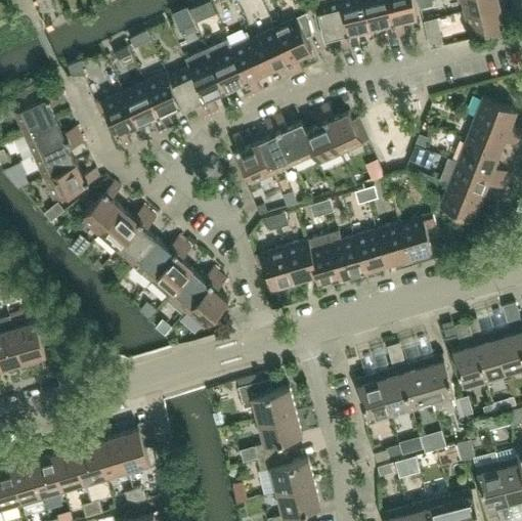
[(290,16),(301,12),(296,0),(292,0),(285,3),(290,16)]
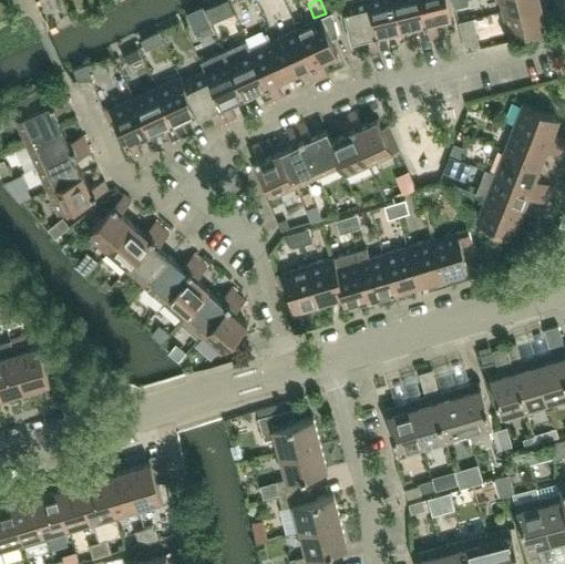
[(378,53),(365,0),(340,7),(349,43),(366,40),(369,55),(378,53)]
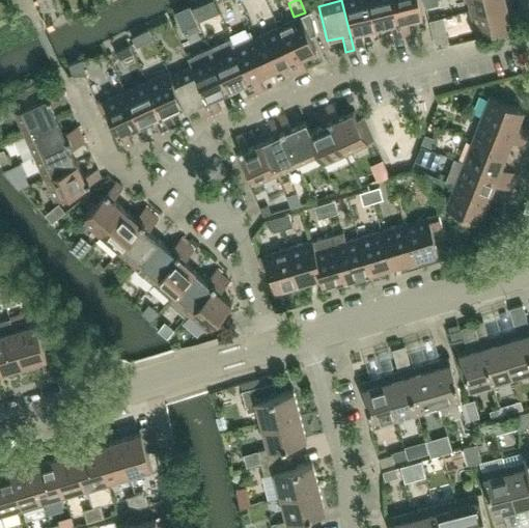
[(373,29),(366,0),(341,0),(354,50),(363,48),(359,33),(373,29)]
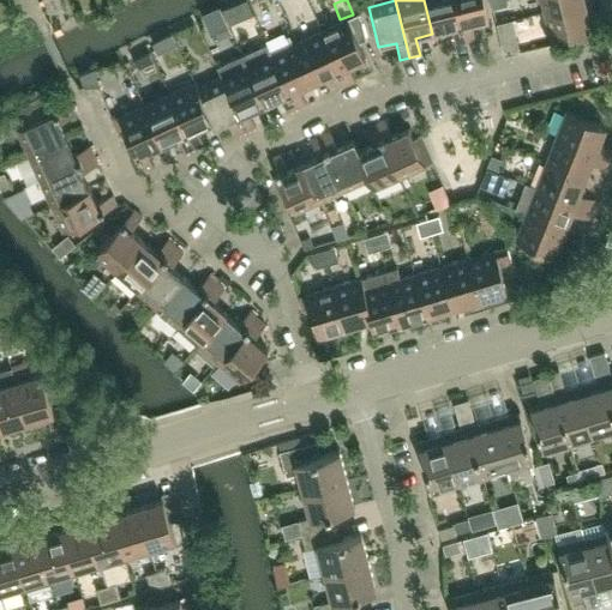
[(463,44),(451,0),(424,0),(432,34),(449,30),(453,47),(463,44)]
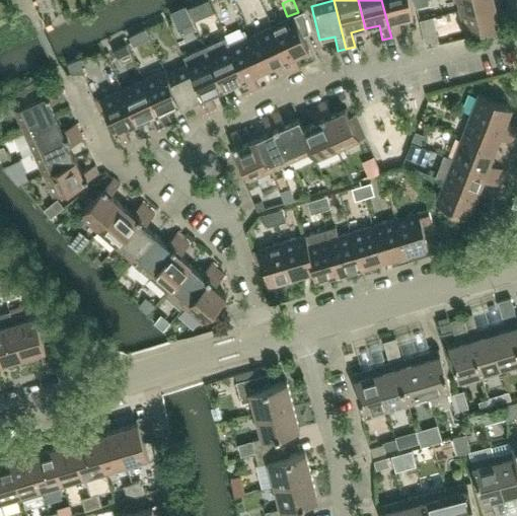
[(411,17),(407,0),(381,0),(391,38),(399,35),(396,21),(411,17)]
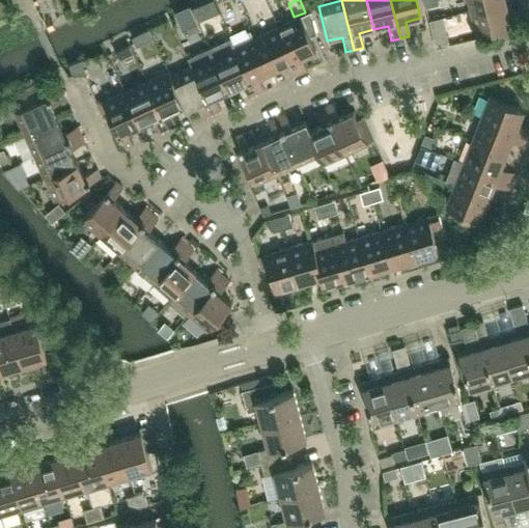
[(437,7),(435,0),(423,0),(421,1),(424,10),(437,7)]
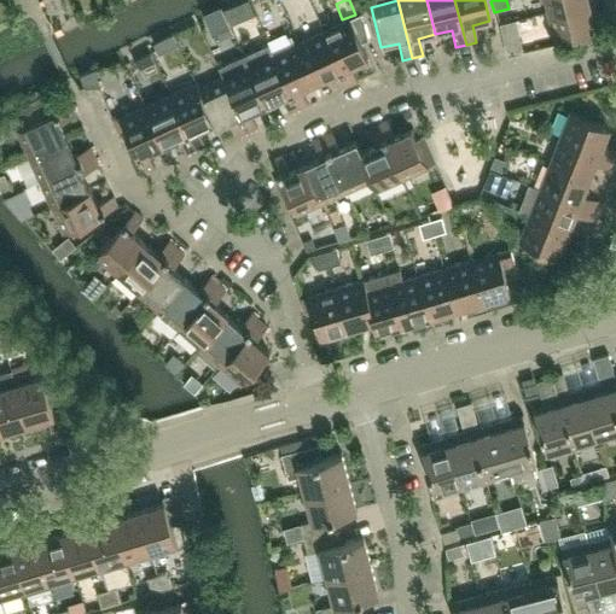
[(587,6),(585,0),(541,0),(546,16),(587,6)]
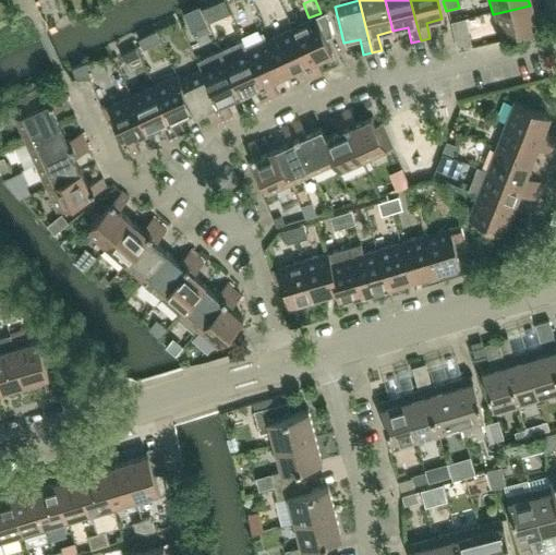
[(535,31),(530,5),(493,14),(498,39),(535,31)]
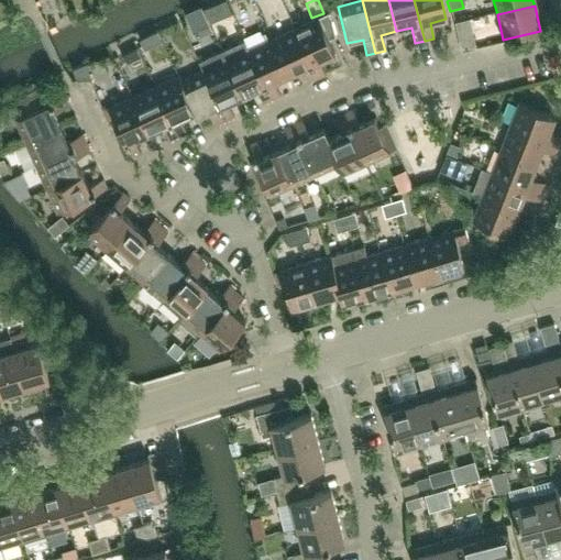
[(323,77),(317,63),(332,56),(327,43),(333,40),(327,17),(293,32),(315,81),(323,77)]
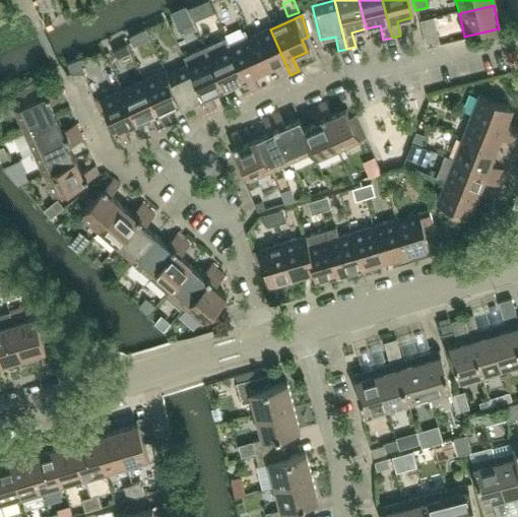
[(417,22),(423,40),(425,50),(437,47),(431,19),(417,22)]
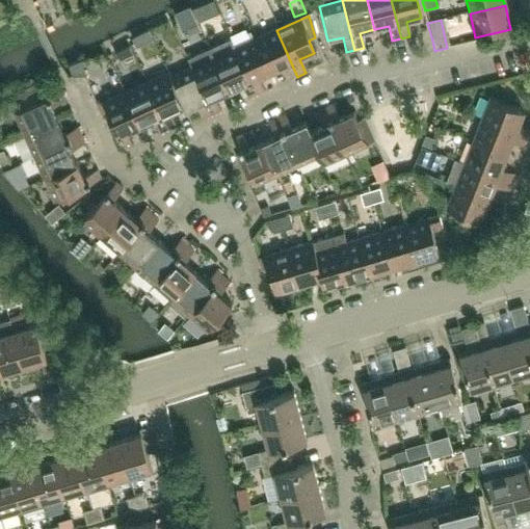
[(297,77),(276,30),(255,41),(270,73),(284,67),(290,80),(297,77)]
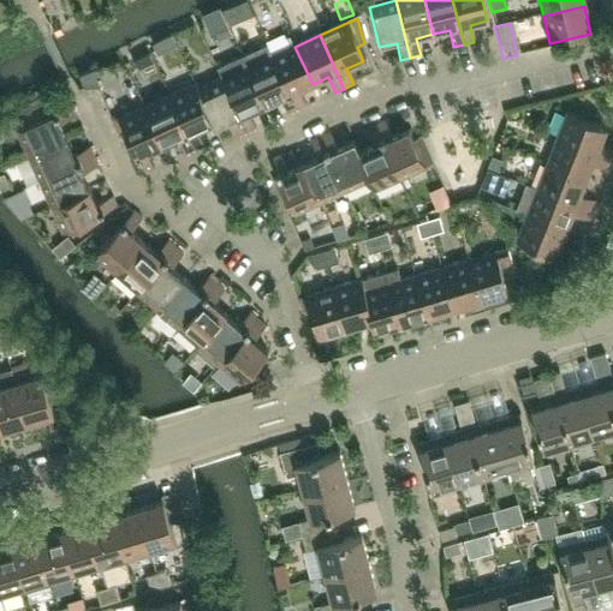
[(170,37),(160,42),(164,48),(165,52),(174,47),(172,43),(170,37)]
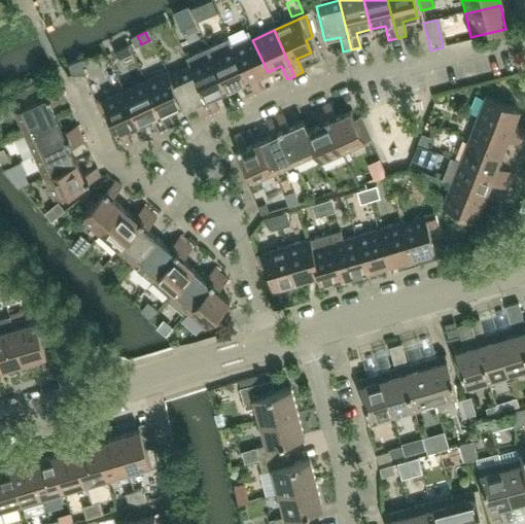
[(268,72),(252,40),(231,49),(252,96),(260,92),(254,78),(268,72)]
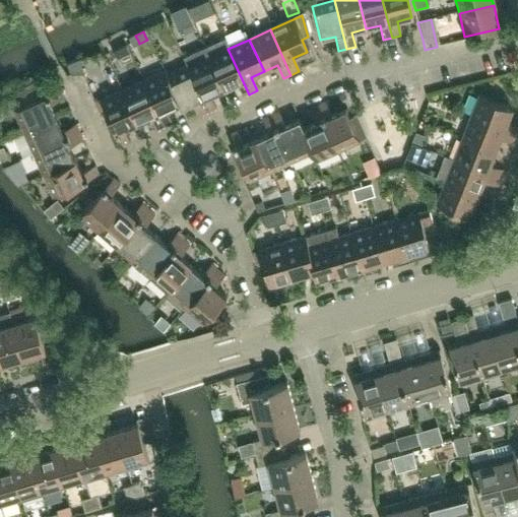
[(249,94),(228,49),(207,59),(221,90),(235,84),(241,98),(249,94)]
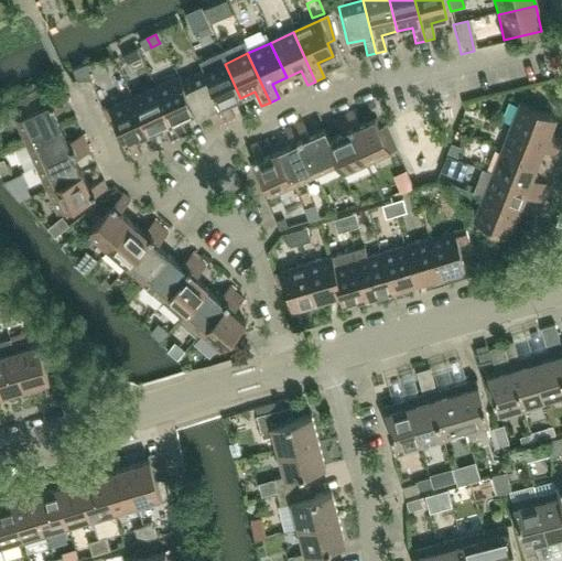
[(240,98),(225,64),(220,54),(197,64),(202,74),(224,123),(233,119),(226,105),(240,98)]
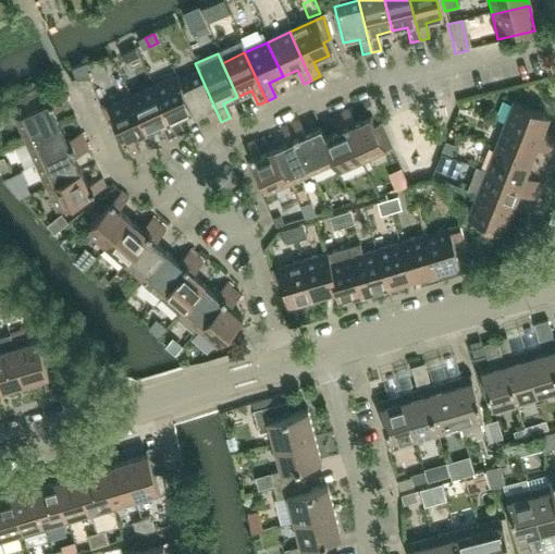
[(199,73),(177,83),(176,84),(189,113),(188,113),(190,119),(206,111),(212,126),(221,122),(199,73)]
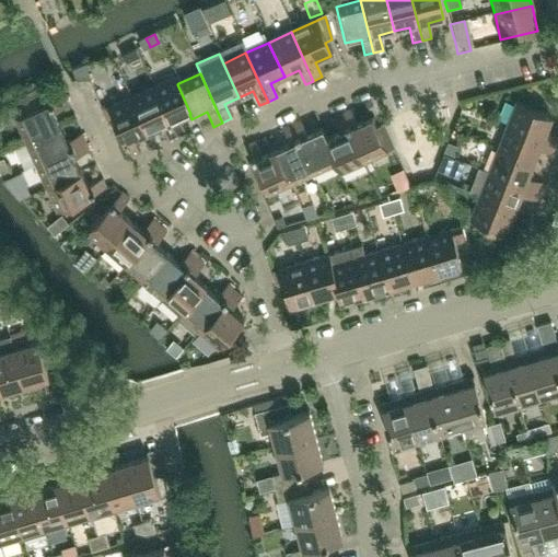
[(190,114),(177,84),(178,83),(176,79),(152,90),(174,139),(183,135),(176,120),(189,114),(190,114)]
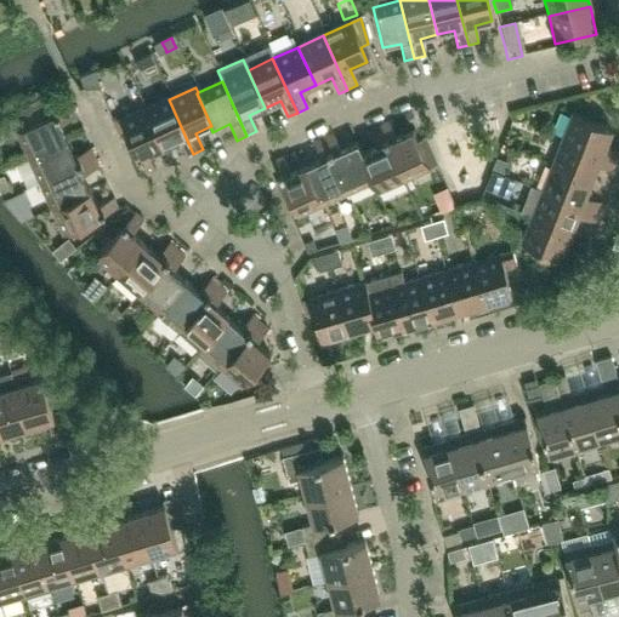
[(193,154),(169,100),(143,110),(162,149),(177,142),(185,158),(193,154)]
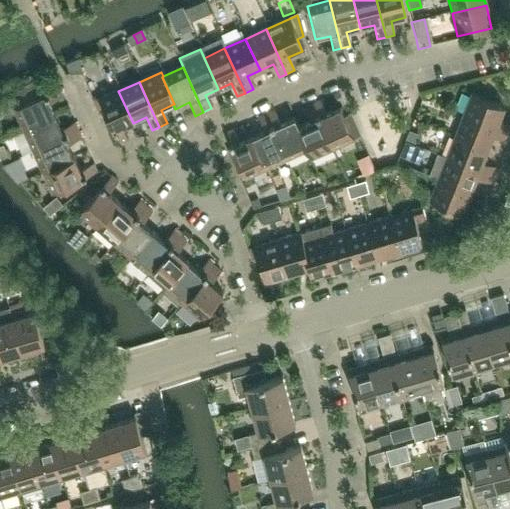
[(54,117),(48,105),(61,99),(57,91),(44,97),(44,96),(12,110),(22,132),(54,117)]
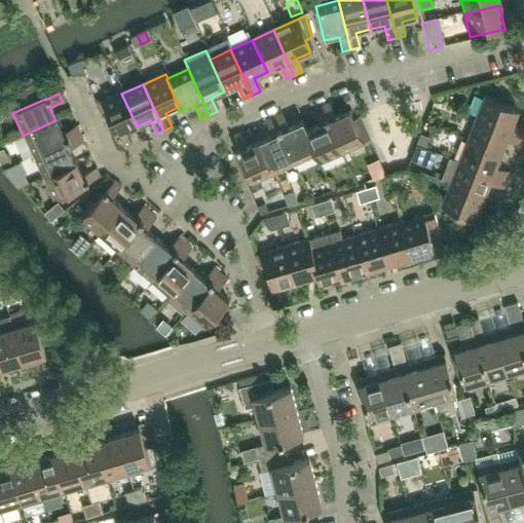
[(137,126),(121,94),(100,104),(92,103),(99,116),(104,113),(114,137),(115,136),(121,149),(129,146),(123,133),(137,126)]
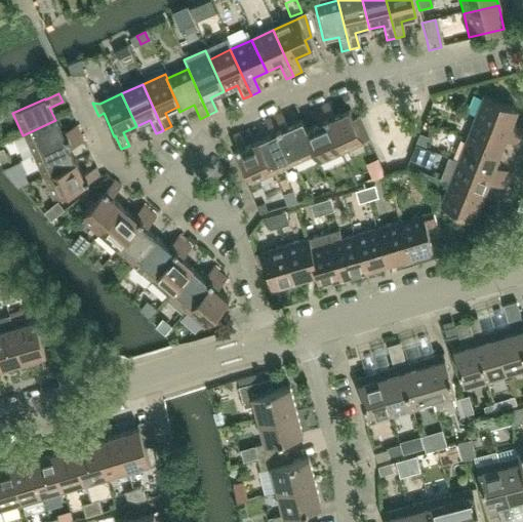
[(522,129),(510,125),(516,111),(482,97),(473,120),(520,138),(522,130),(522,129)]
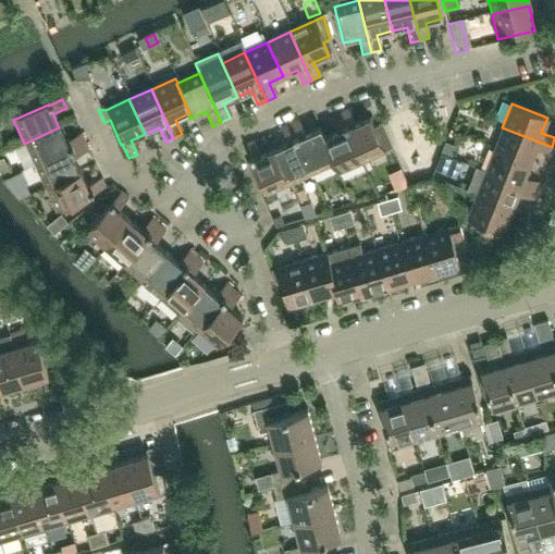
[(384,154),(368,120),(353,126),(347,112),(338,115),(360,164),(384,154)]
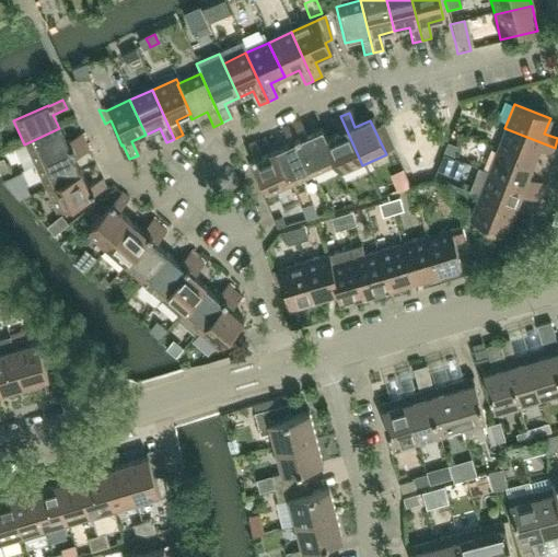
[(362,165),(340,116),(332,120),(338,135),(325,141),(324,141),(335,166),(334,166),(338,176),(362,165)]
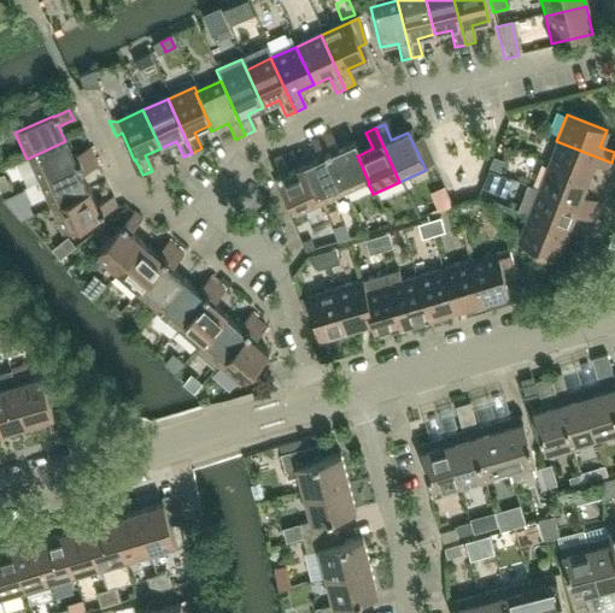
[(369,183),(357,155),(358,155),(353,145),(337,152),(329,136),(320,141),(344,194),(368,183),(369,183)]
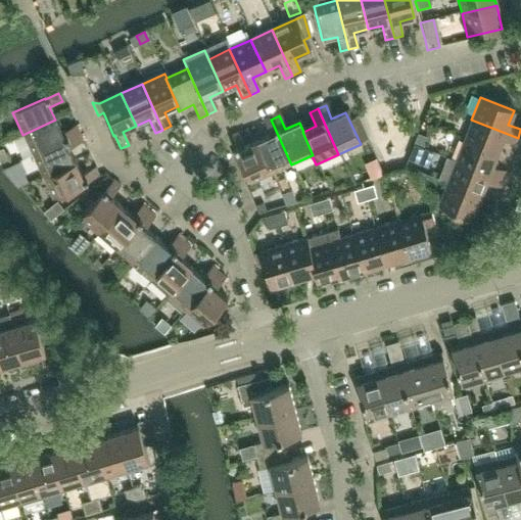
[(78,135),(75,127),(60,133),(55,120),(22,135),(32,156),(78,135)]
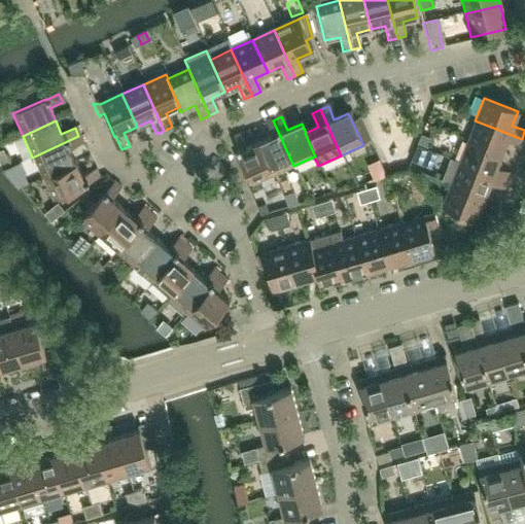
[(293,166),(273,120),(265,124),(271,137),(257,143),(273,176),(293,166)]
